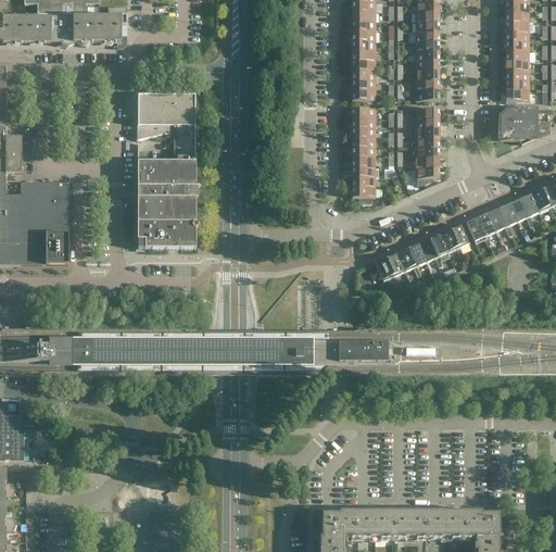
[(126,25),(126,5),(108,5),(108,12),(86,12),(86,2),(99,2),(99,0),(24,0),(24,2),(37,2),(37,12),(2,12),(2,24),(0,24),(0,39),(2,39),(2,41),(10,41),(12,39),(13,39),(14,39),(15,39),(16,39),(17,39),(19,41),(34,41),(35,39),(36,39),(37,39),(38,39),(39,39),(41,39),(42,41),(61,41),(61,44),(67,46),(74,44),(74,41),(80,41),(81,39),(83,39),(85,39),(88,39),(89,41),(104,41),(105,39),(106,39),(108,39),(109,39),(110,39),(113,41),(119,41),(119,44),(126,44),(126,35),(125,34),(125,26),(126,25)]
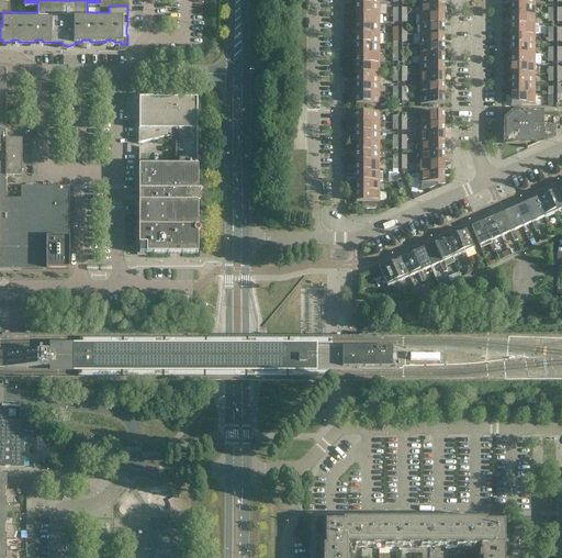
[(379,11),(379,1),(356,1),(356,11),(379,11)]
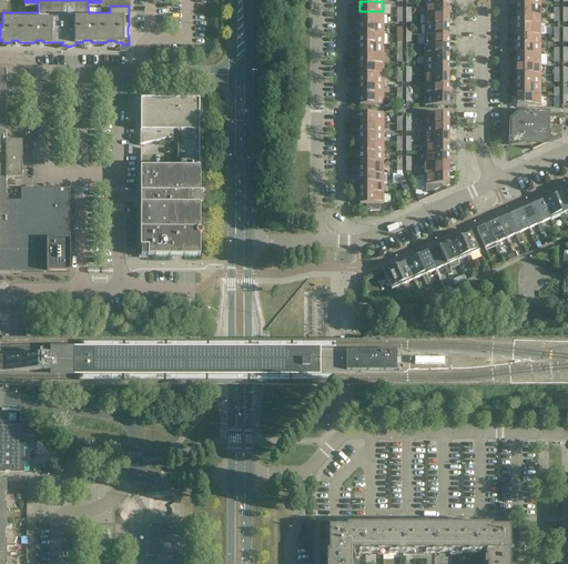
[(448,11),(448,1),(424,1),(424,11),(448,11)]
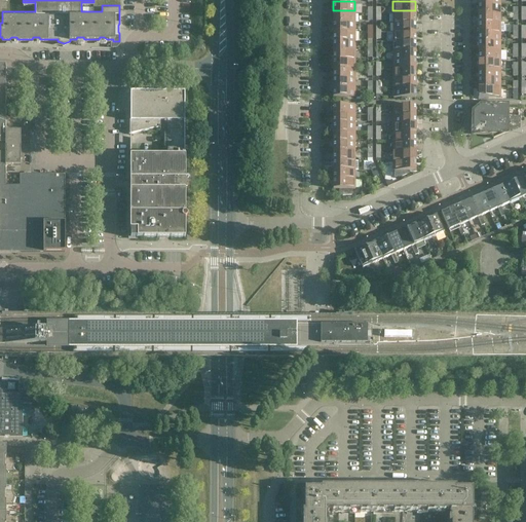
[(500,10),(500,1),(478,1),(478,10),(500,10)]
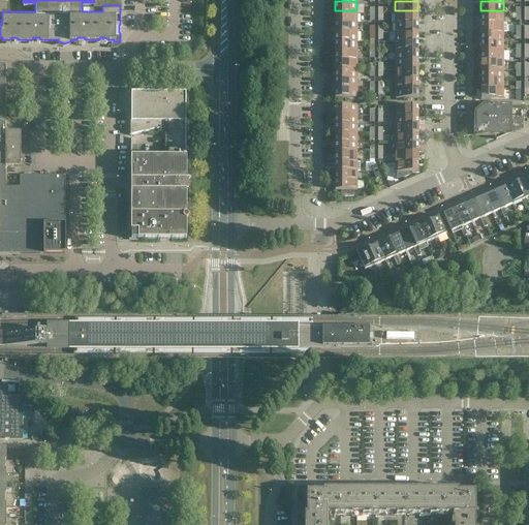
[(356,20),(356,10),(335,10),(335,20),(356,20)]
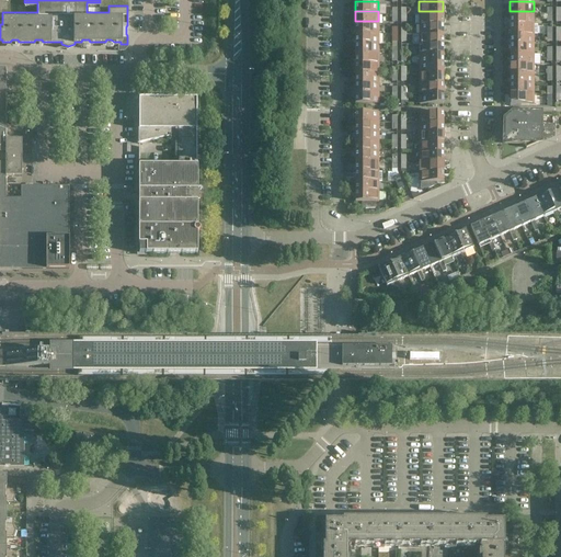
[(443,21),(443,11),(419,11),(419,21),(443,21)]
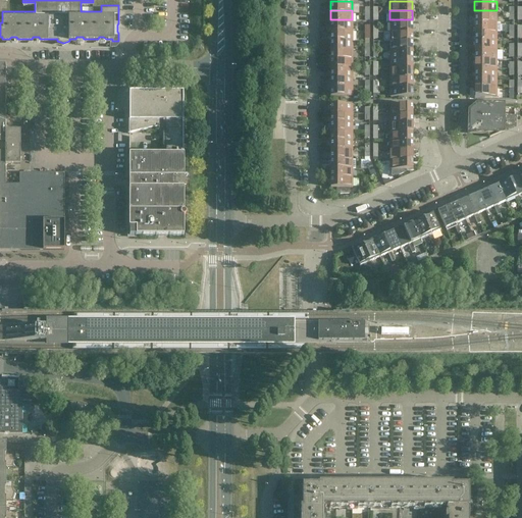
[(497,19),(497,10),(474,10),(474,19),(497,19)]
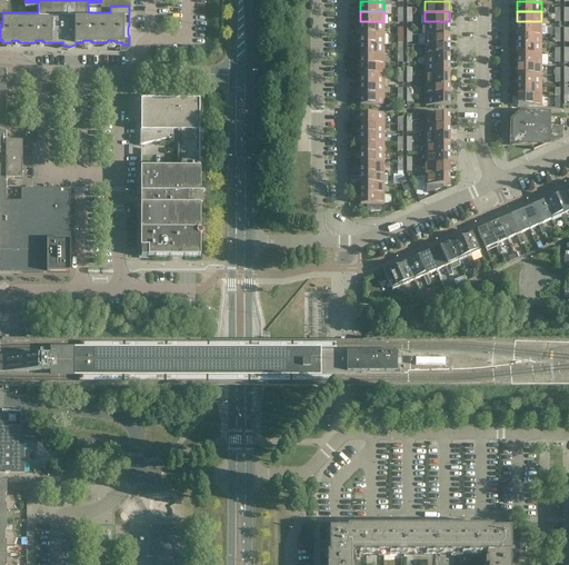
[(383,31),(383,21),(360,21),(360,31),(383,31)]
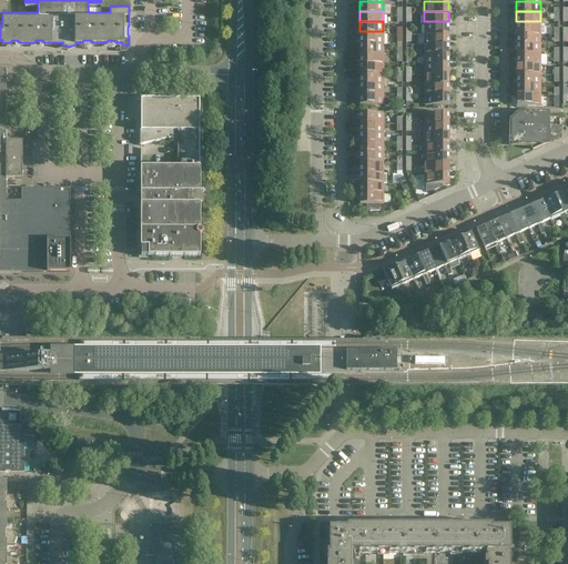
[(448,31),(448,21),(424,21),(424,31),(448,31)]
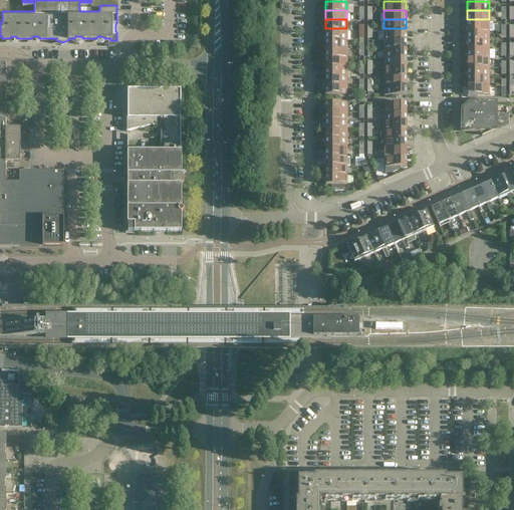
[(489,28),(489,19),(467,19),(467,28),(489,28)]
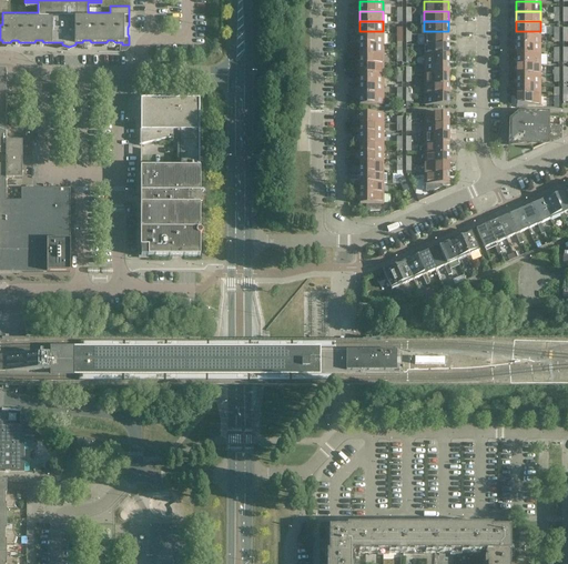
[(383,41),(383,31),(359,31),(359,41),(383,41)]
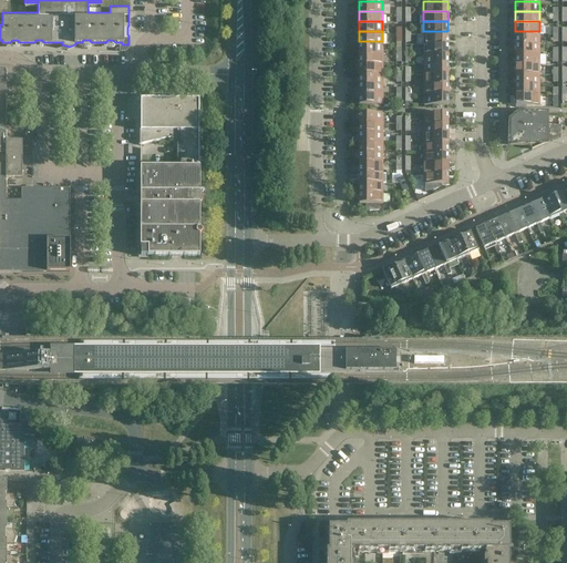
[(447,41),(447,31),(423,31),(423,41),(447,41)]
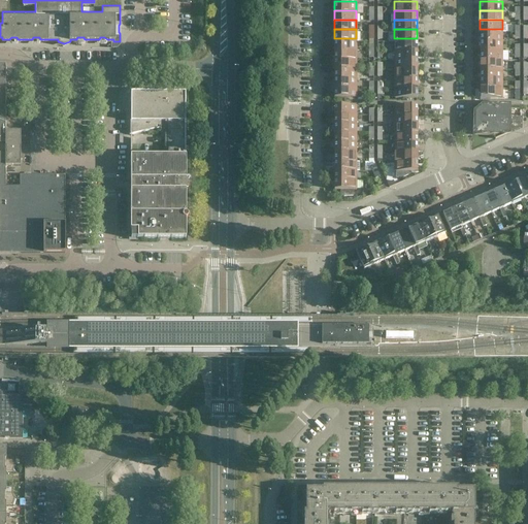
[(502,38),(502,29),(480,29),(480,38),(502,38)]
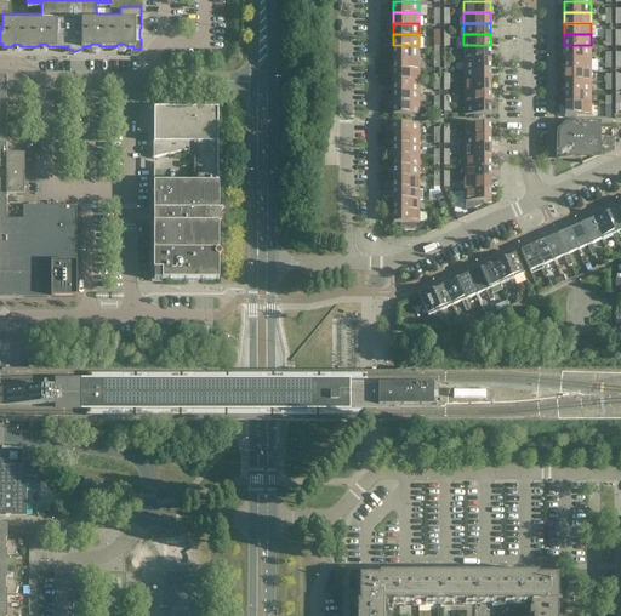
[(419,56),(419,45),(393,45),(393,56),(419,56)]
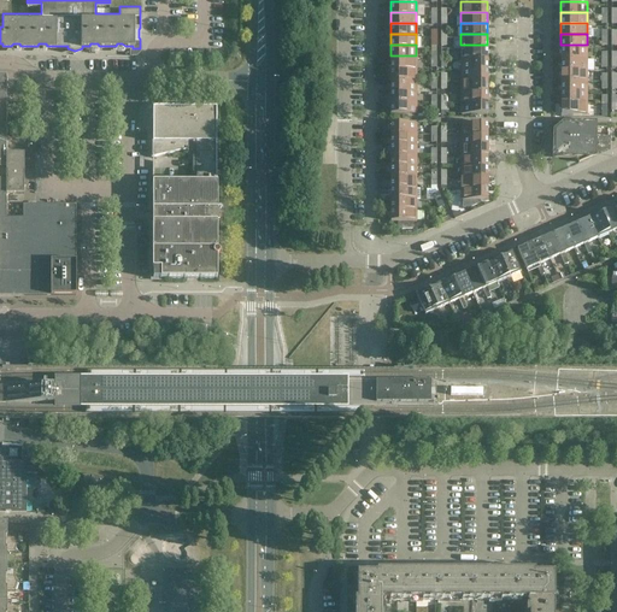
[(487,56),(487,45),(460,45),(460,56),(487,56)]
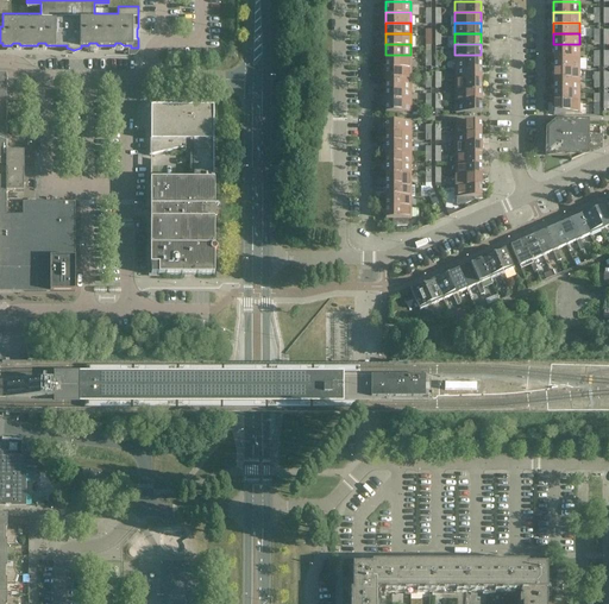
[(579,55),(579,44),(553,44),(553,55),(579,55)]
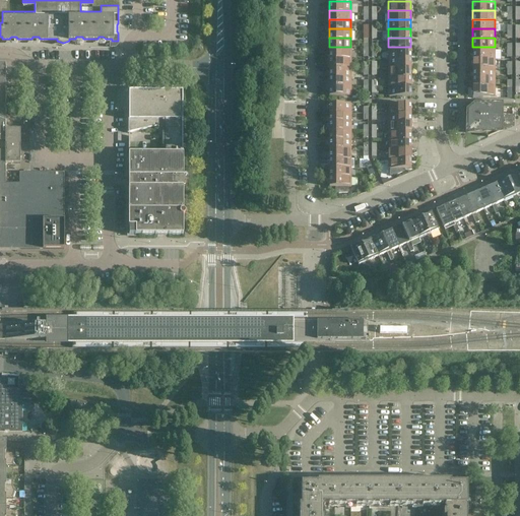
[(350,56),(350,47),(329,47),(329,56),(350,56)]
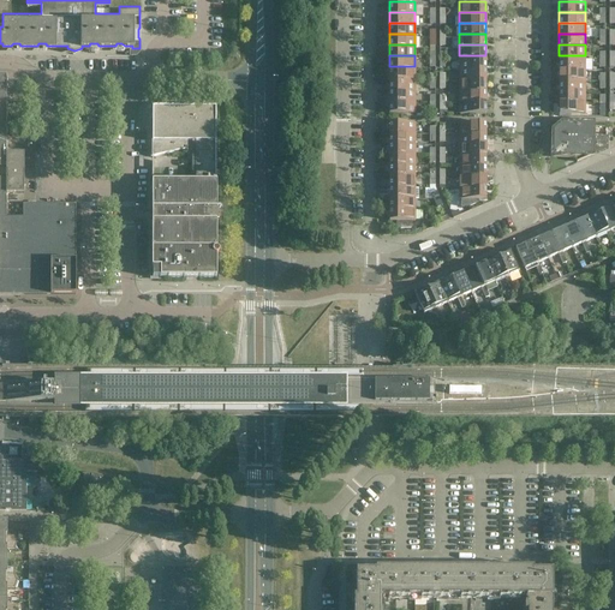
[(485,66),(485,55),(459,55),(459,66),(485,66)]
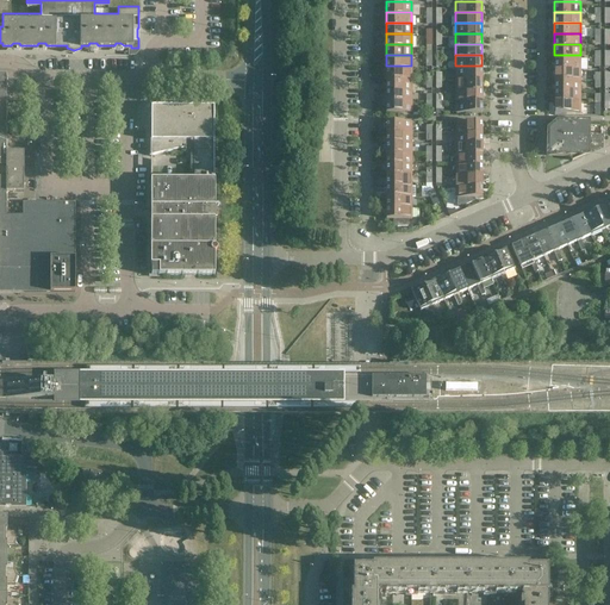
[(580,66),(580,55),(554,55),(554,66),(580,66)]
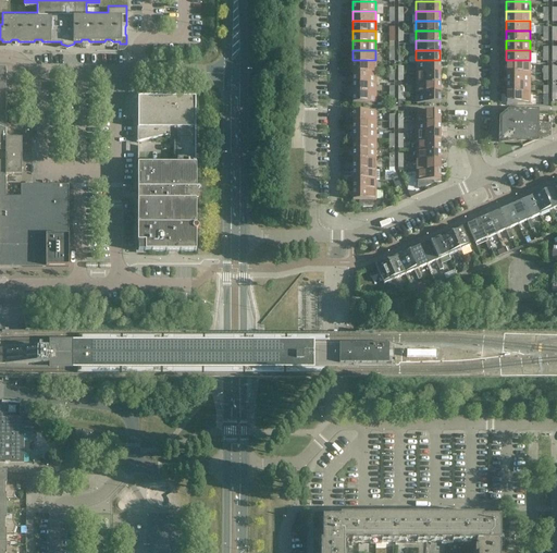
[(375,70),(375,60),(353,60),(353,70),(375,70)]
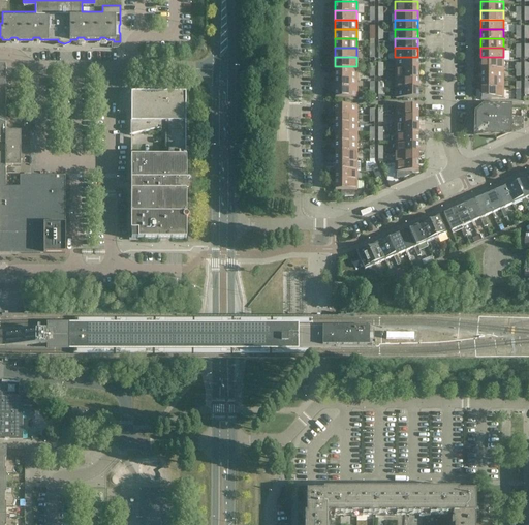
[(417,66),(417,57),(395,57),(395,66),(417,66)]
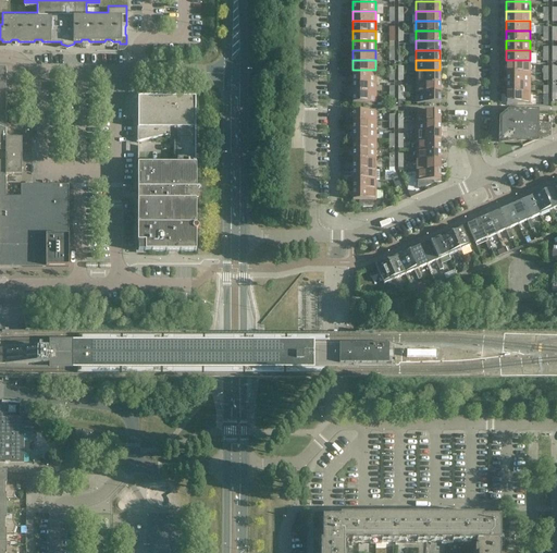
[(530,70),(530,60),(506,60),(506,70),(530,70)]
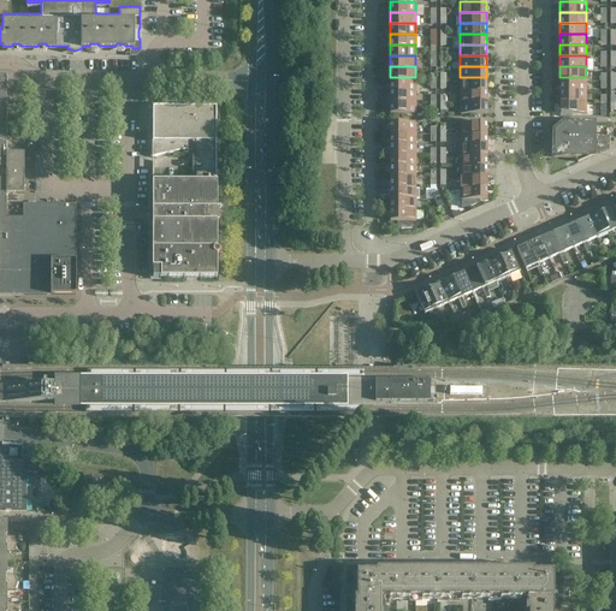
[(6,135),(6,123),(6,111),(6,110),(6,98),(6,96),(6,84),(6,83),(6,70),(0,70),(0,188),(24,189),(24,148),(6,148),(6,136),(6,135)]
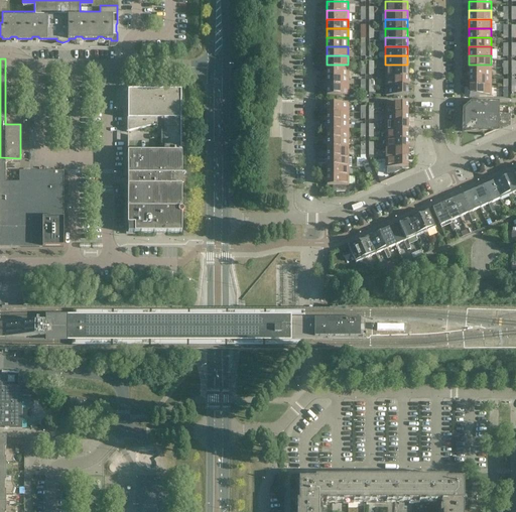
[(348,74),(348,65),(327,65),(327,74),(348,74)]
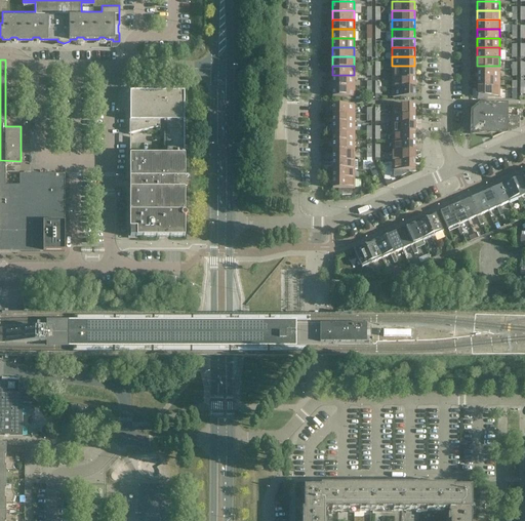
[(414,75),(414,66),(392,66),(392,75),(414,75)]
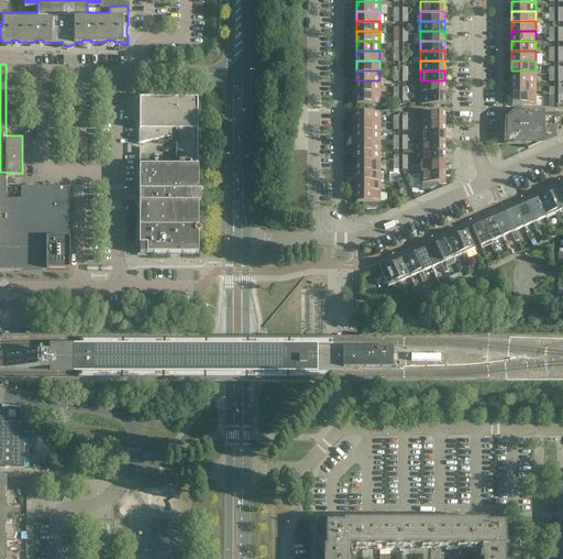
[(536,80),(536,70),(511,70),(511,80),(536,80)]
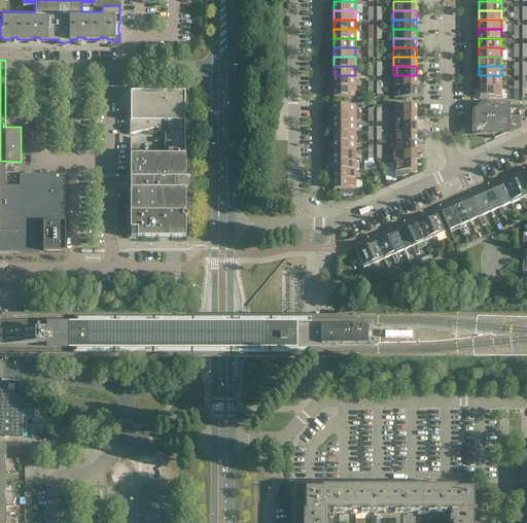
[(355,84),(355,75),(334,75),(334,84),(355,84)]
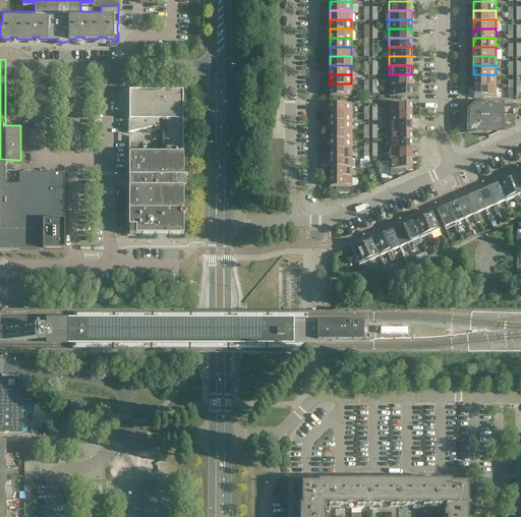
[(411,83),(411,74),(389,74),(389,83),(411,83)]
